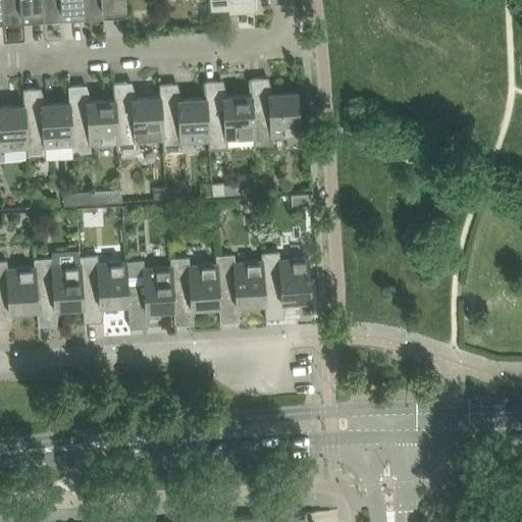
[(2,0),(3,15),(2,15),(3,24),(22,22),(21,14),(31,14),(31,22),(44,21),(43,13),(44,13),(43,0),(2,0)]
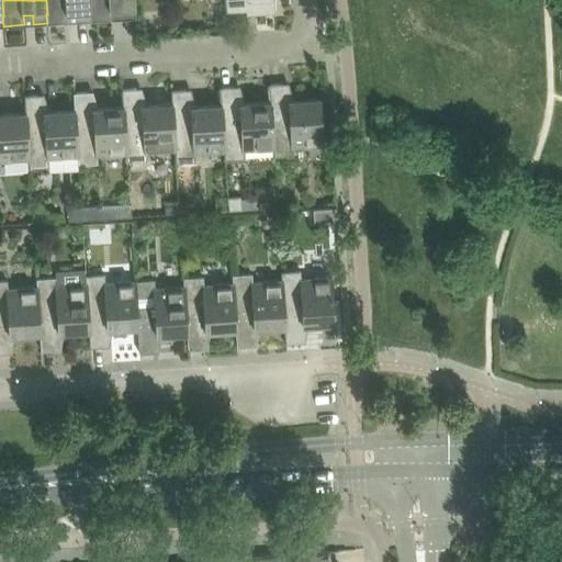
[(46,0),(47,14),(46,14),(47,23),(68,22),(68,13),(77,12),(77,21),(91,21),(90,11),(91,11),(90,0),(46,0)]
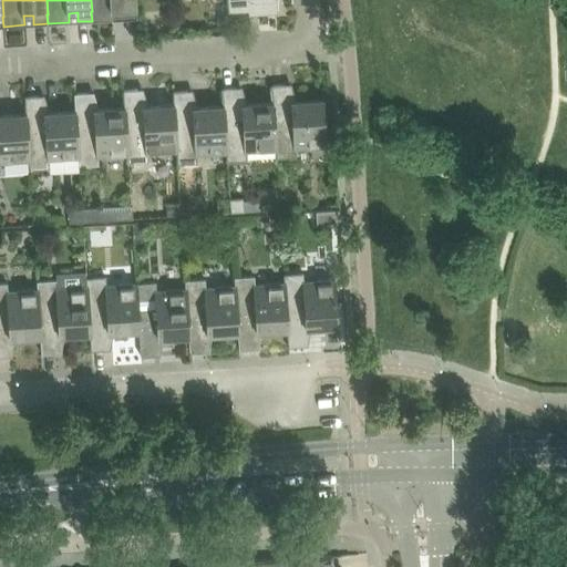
[(91,0),(92,11),(91,11),(92,21),(113,19),(113,10),(136,9),(135,0),(91,0)]
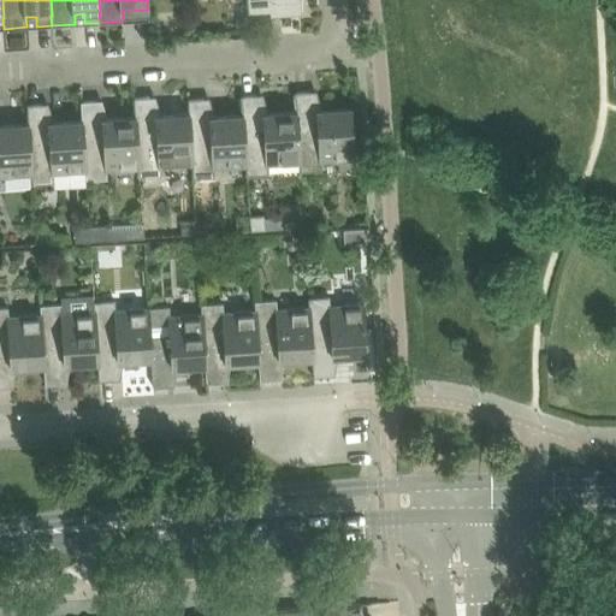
[(248,0),(249,9),(270,7),(270,12),(302,10),(301,0),(248,0)]
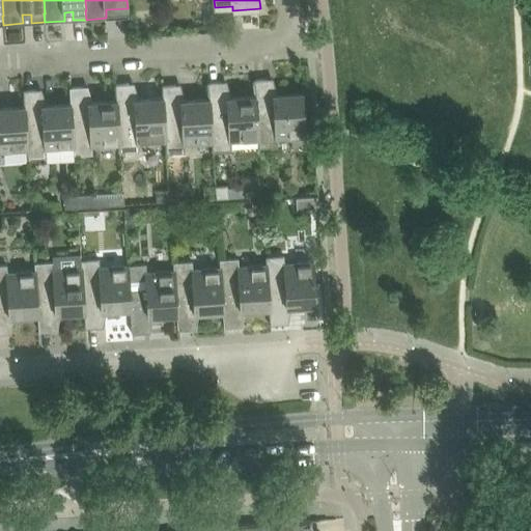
[(268,79),(255,79),(260,147),(278,146),(277,138),(306,136),(304,107),(308,106),(311,106),(310,93),(303,94),(303,92),(269,95),(268,79)]
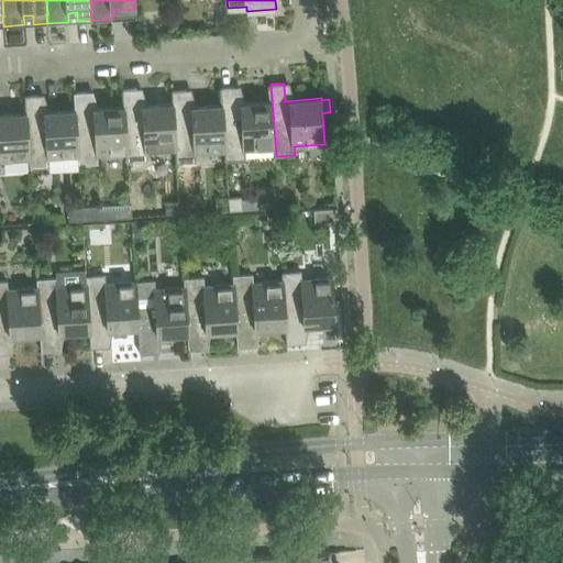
[(235,86),(222,87),(223,105),(227,151),(227,159),(245,158),(245,150),(274,147),(275,147),(272,101),(271,101),(264,102),(236,103),(235,86)]
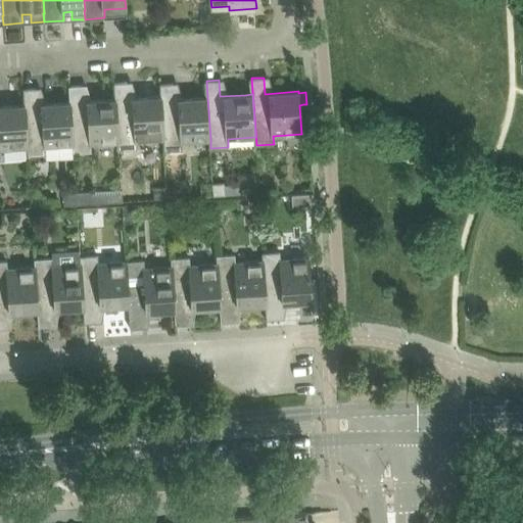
[(129,82),(114,83),(116,99),(119,141),(120,150),(137,149),(136,140),(163,139),(164,151),(165,151),(161,96),(130,98),(129,82)]
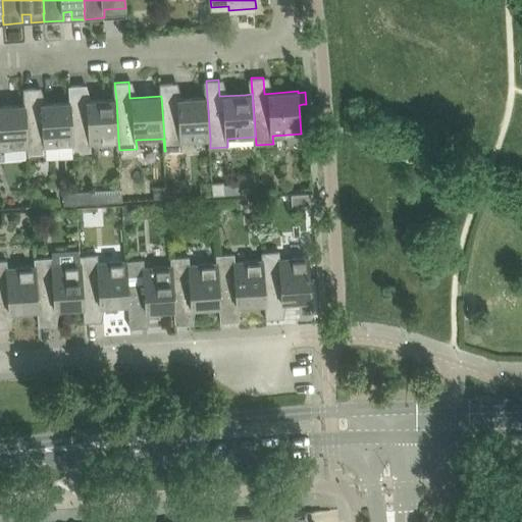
[(161,96),(165,151),(183,150),(181,141),(210,140),(207,97),(174,99),(173,83),(161,84),(161,96)]
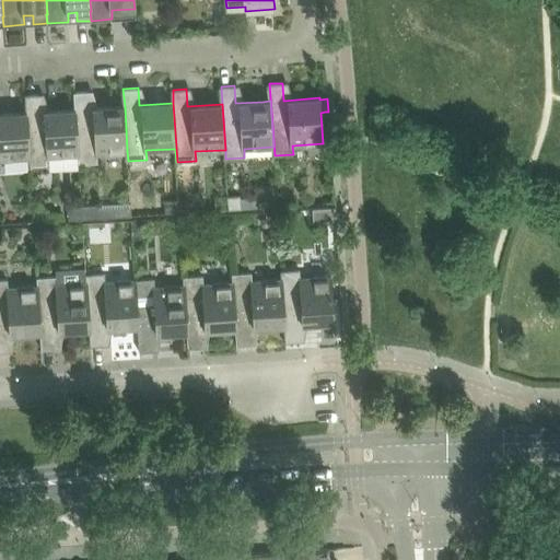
[(88,91),(74,92),(76,109),(79,154),(80,164),(97,163),(97,153),(109,152),(126,151),(127,151),(125,106),(124,106),(116,106),(89,108),(88,91)]
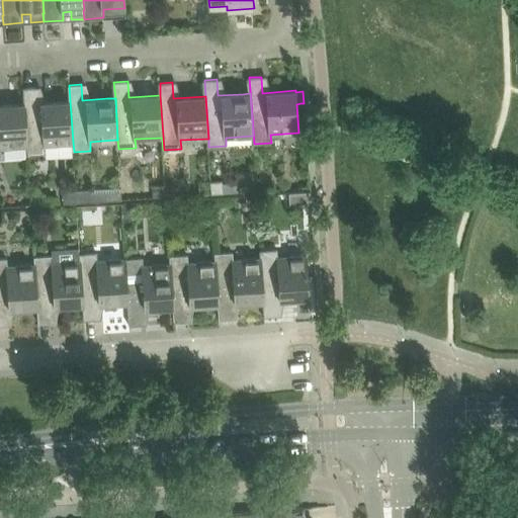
[(35,87),(24,88),(25,104),(28,146),(28,154),(46,153),(45,145),(52,145),(72,143),(73,143),(70,101),(69,101),(57,102),(36,103),(35,87)]
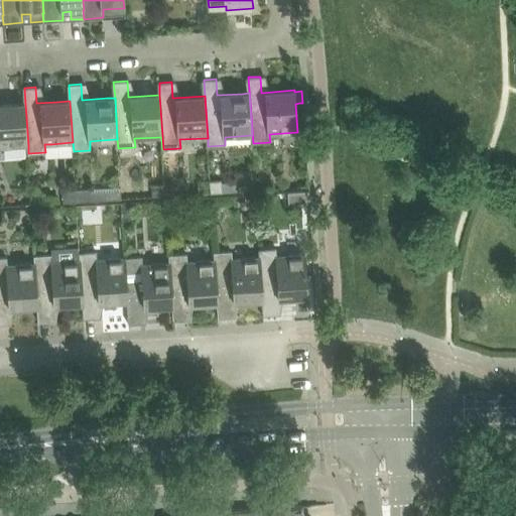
[(0,155),(0,147),(0,146),(17,146),(26,145),(28,145),(25,104),(24,104),(11,104),(0,105),(0,155)]
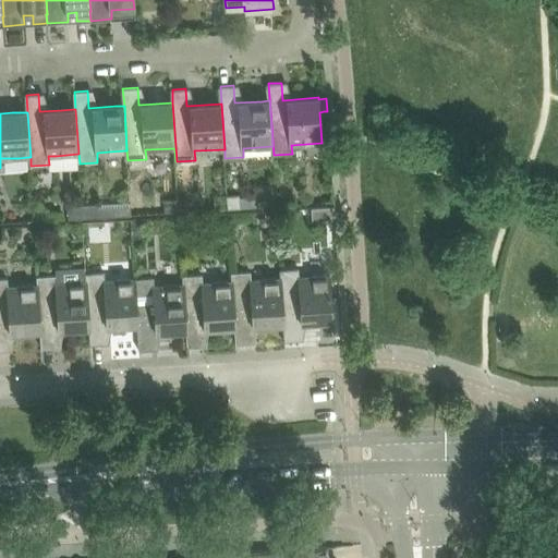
[(240,195),(227,196),(228,209),(240,208),(256,207),(255,196),(240,197),(240,195)]
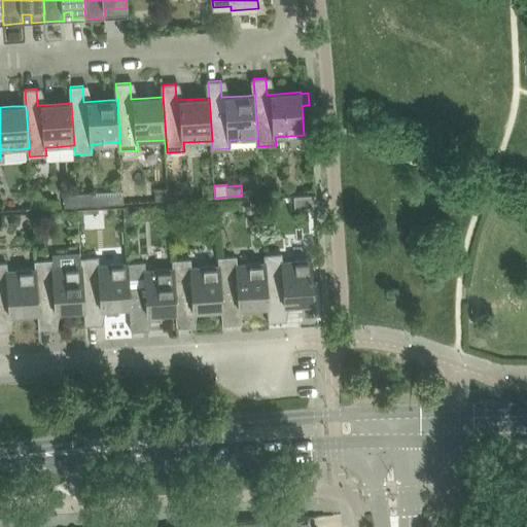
[(177,188),(169,189),(170,200),(178,200),(177,188)]
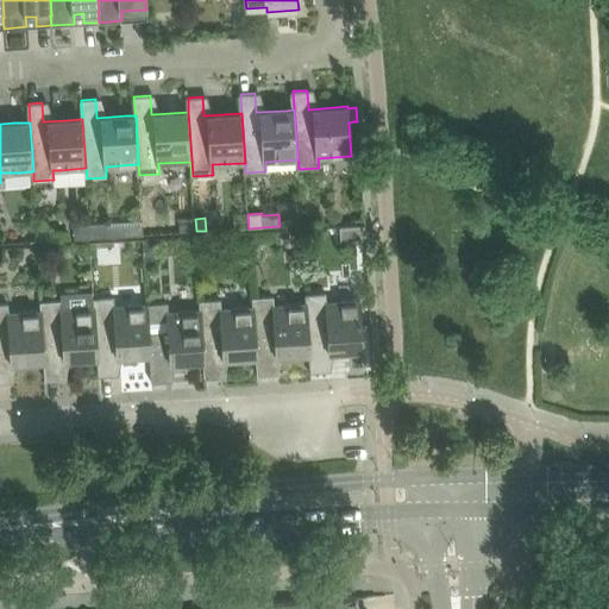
[(195,219),(179,219),(180,232),(196,231),(195,219)]
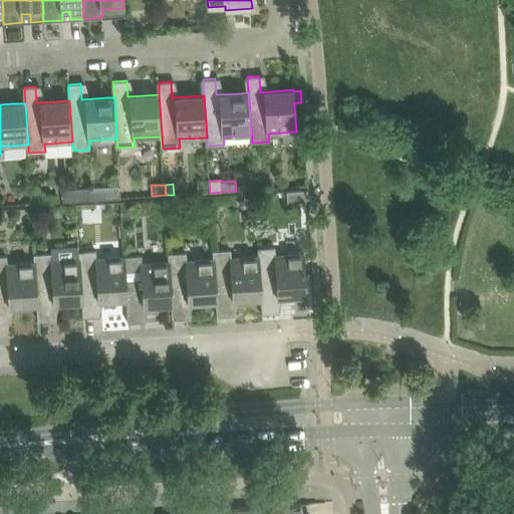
[(91,188),(74,189),(75,201),(120,198),(119,190),(91,192),(91,188)]
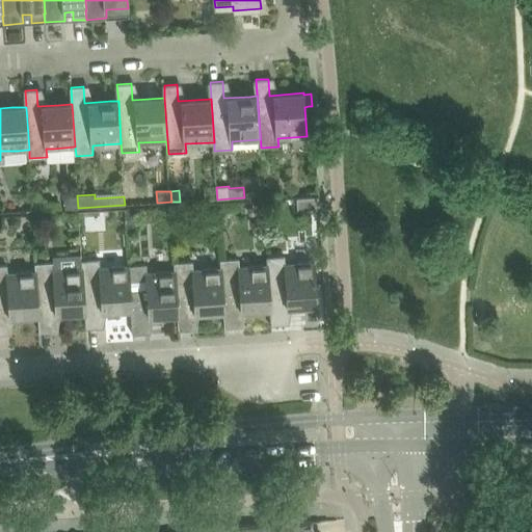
[(77,195),(64,196),(65,209),(78,208),(77,195)]
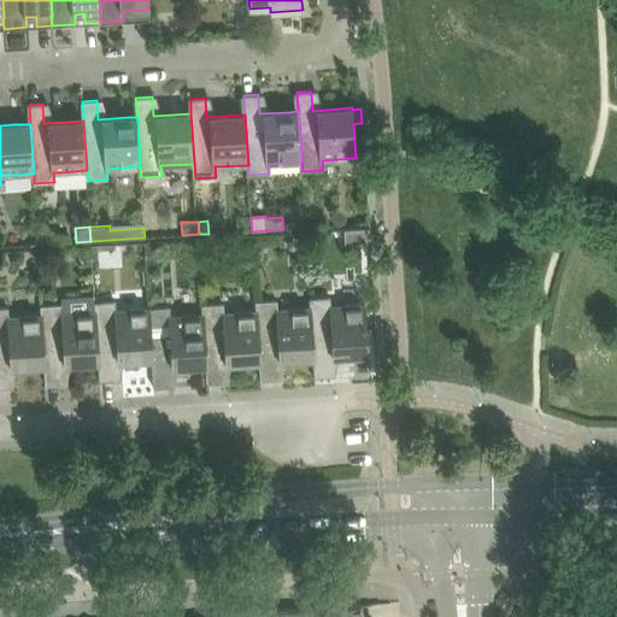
[(370,242),(370,228),(345,229),(346,244),(370,242)]
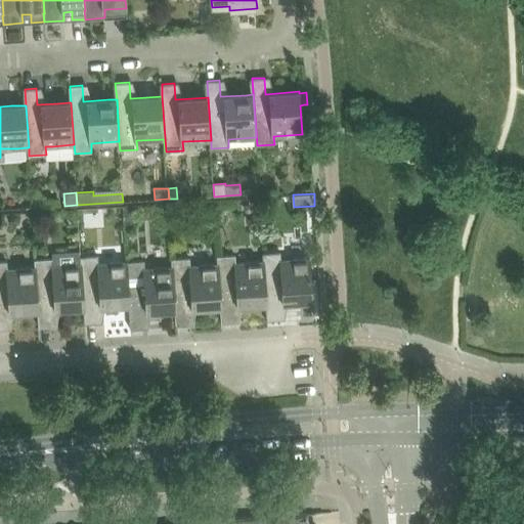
[(133,208),(124,209),(124,210),(125,222),(134,222),(133,209),(133,208)]
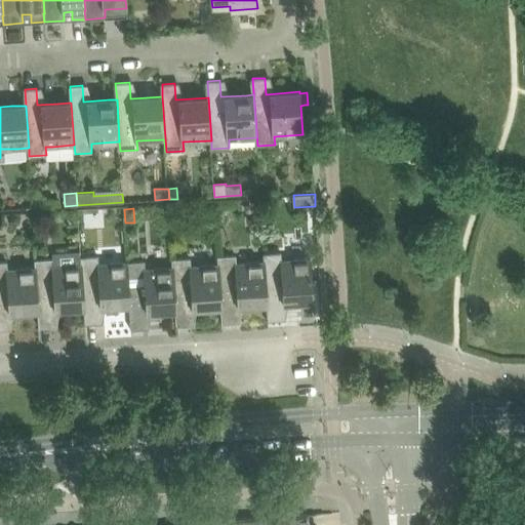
[(43,217),(33,217),(34,231),(43,230),(43,217)]
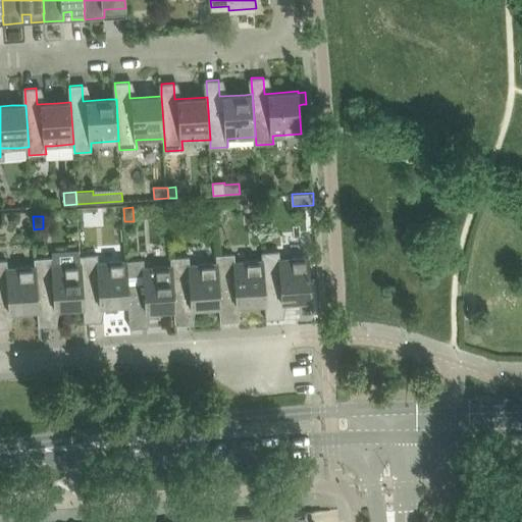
[(280,250),(262,252),(265,303),(266,319),(278,318),(278,302),(311,300),(309,257),(280,259),(280,250)]
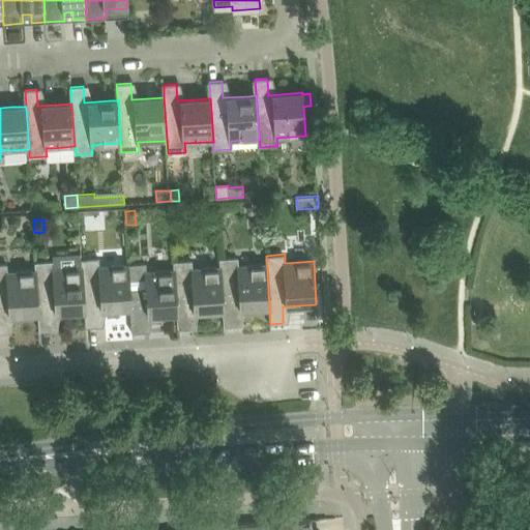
[(238,257),(221,258),(223,310),(224,326),(237,326),(236,310),(269,307),(266,256),(265,256),(266,264),(239,266),(238,257)]
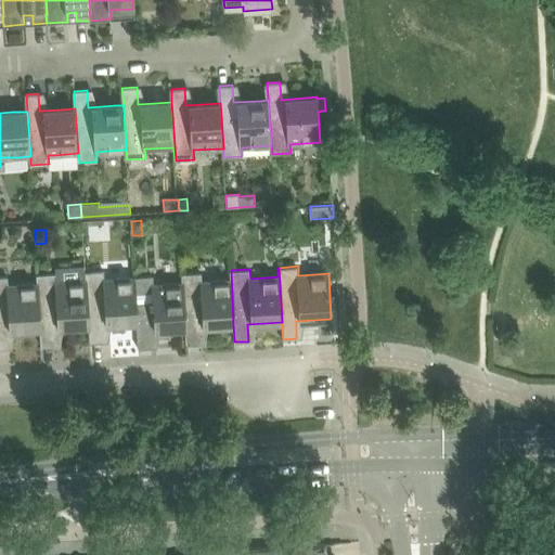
[(104,270),(86,271),(86,280),(88,325),(90,343),(103,341),(102,324),(137,322),(134,276),(105,279),(104,270)]
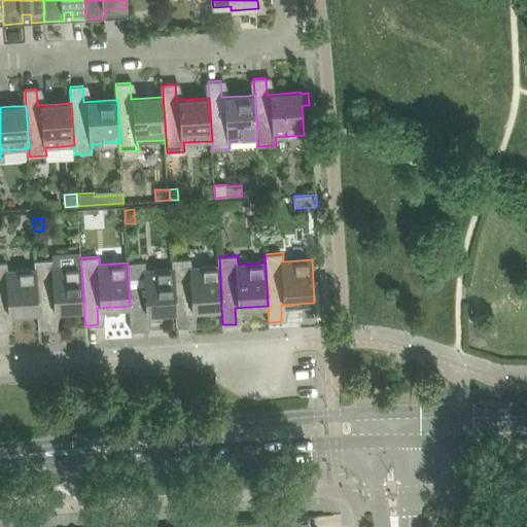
[(191,258),(173,259),(176,311),(177,327),(190,326),(189,310),(221,308),(219,256),(218,256),(219,266),(191,267),(191,258)]
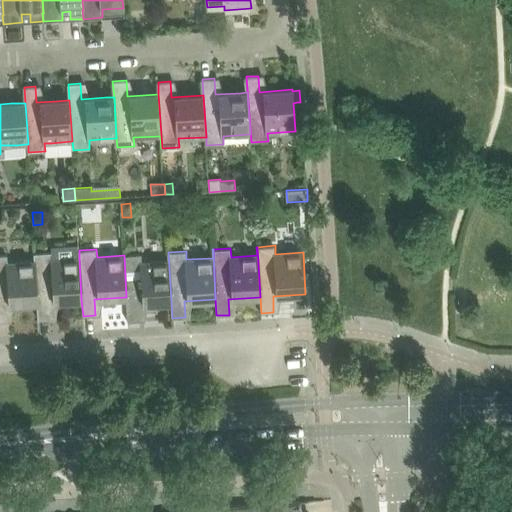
[(51,252),(34,253),(37,303),(38,319),(51,318),(50,302),(81,300),(79,250),(78,250),(78,258),(52,260),(51,252)]
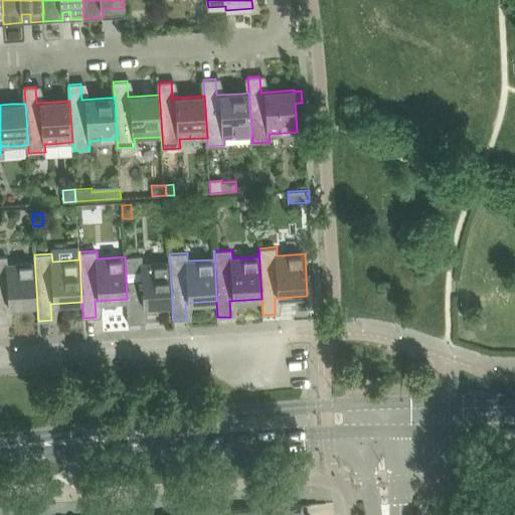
[(142,255),(125,256),(127,299),(128,323),(141,322),(140,306),(172,304),(169,253),(168,253),(169,263),(143,264),(142,255)]
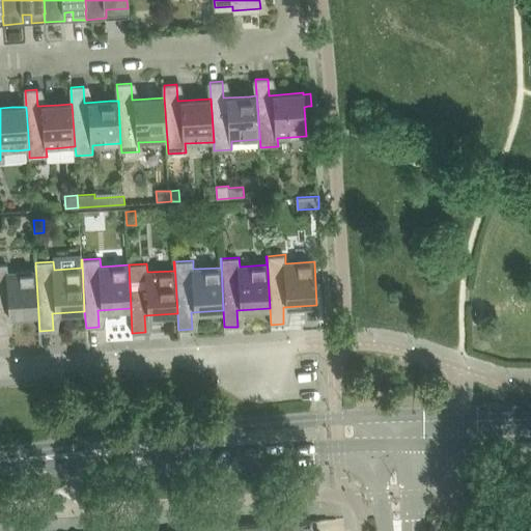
[(7,264),(0,264),(0,333),(6,333),(5,316),(38,314),(35,262),(34,262),(35,271),(8,273),(7,264)]
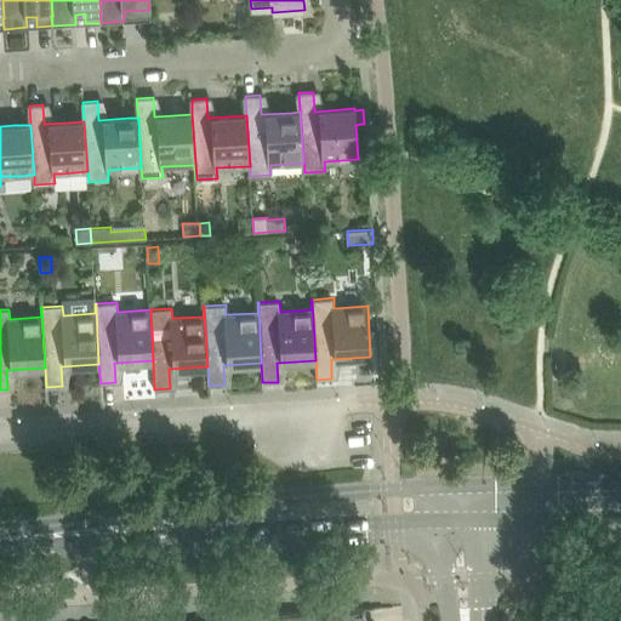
[(364,620),(364,608),(314,611),(314,620),(364,620)]
